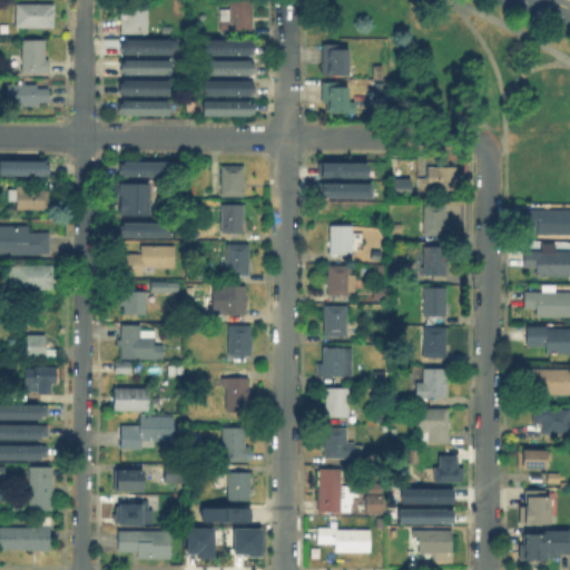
[(148,0),(148,31),(121,32),(121,17),(127,18),(127,0),(148,0)]
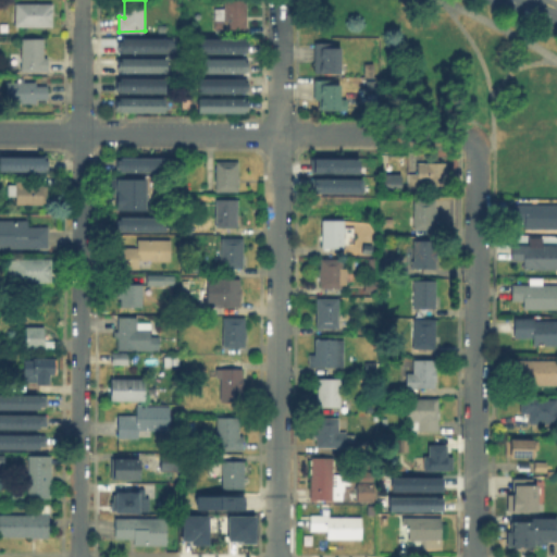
[(247,0),(250,28),(218,28),(217,21),(225,20),(225,0),(247,0)]
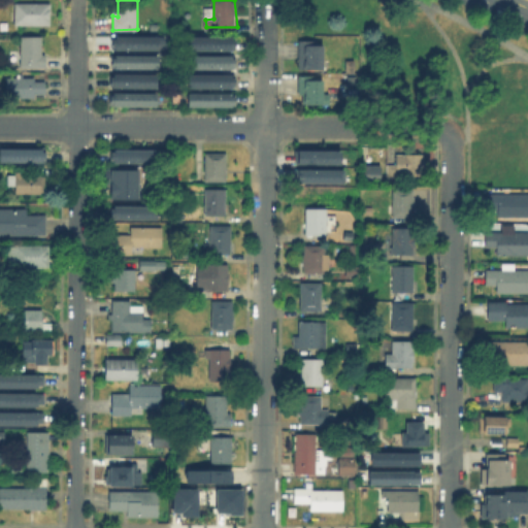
[(11,24),(11,2),(46,2),(46,24),(11,24)]
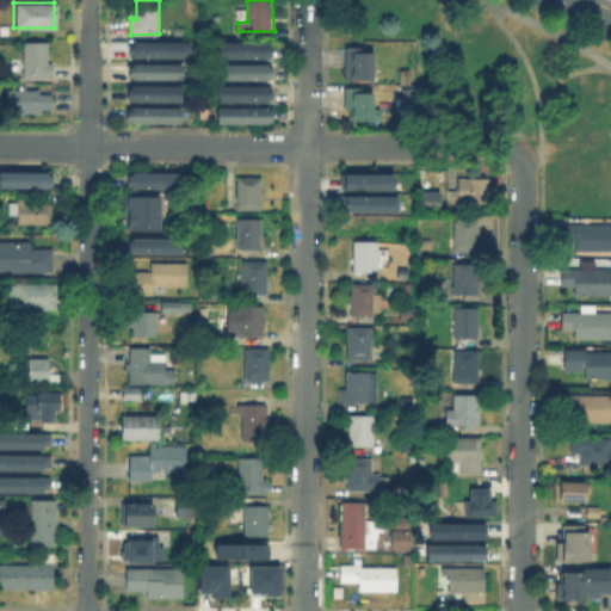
[(128,56),(128,41),(181,41),(181,56),(128,56)]
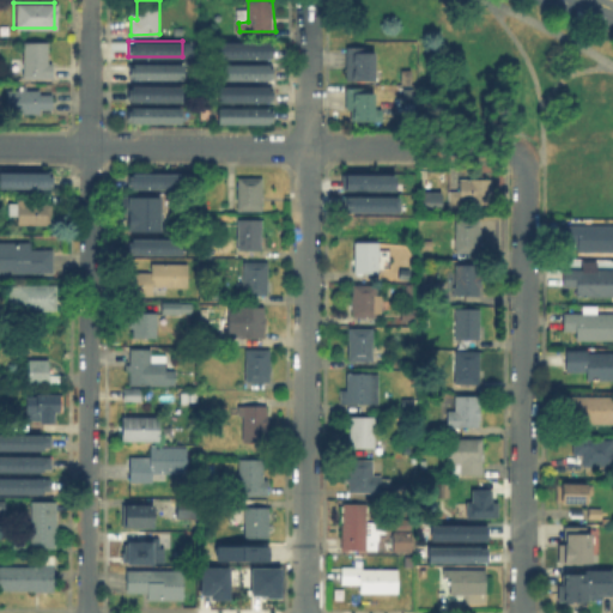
[(217,56),(217,42),(268,42),(268,56),(217,56)]
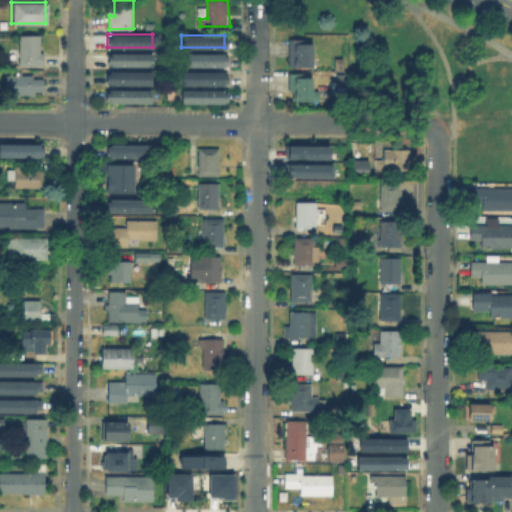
[(41,36),(41,53),(45,53),(45,66),(21,65),(21,36),(41,36)]
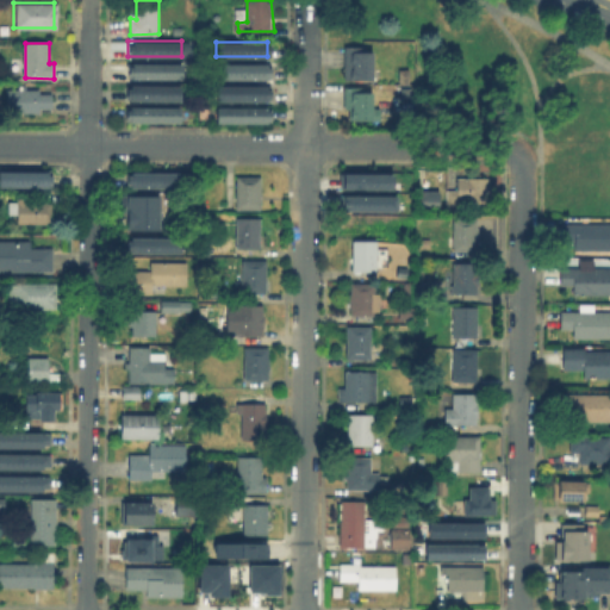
[(366,48),(365,54),(375,53),(375,81),(347,82),(347,48),(366,48)]
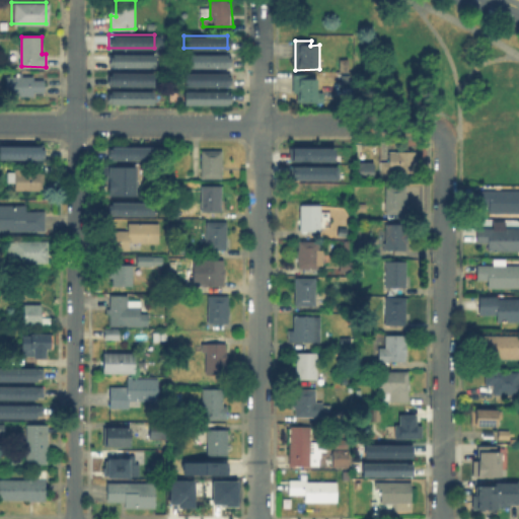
[(109,67),(109,54),(154,54),(154,67),(109,67)]
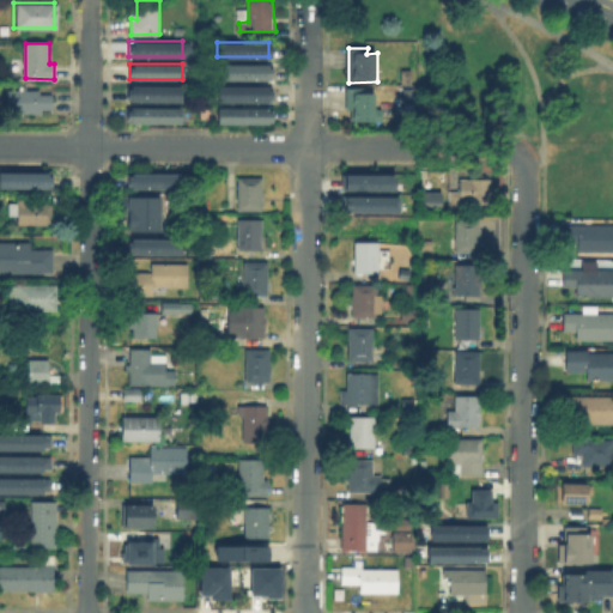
[(216,78),(216,64),(269,64),(269,79),(216,78)]
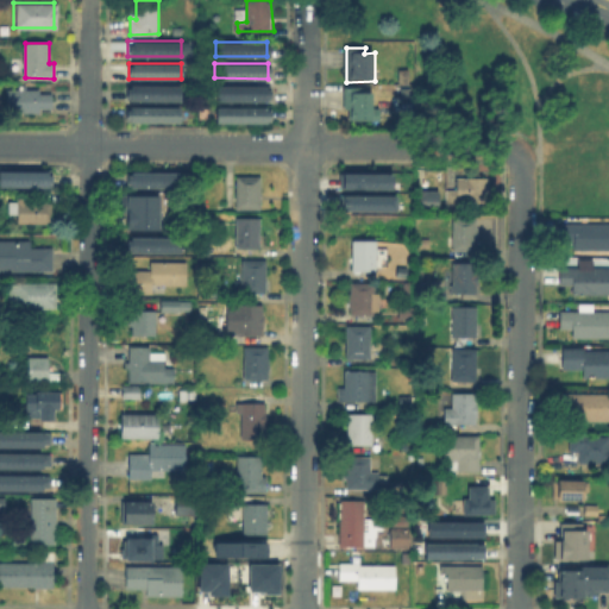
[(409,70),(409,85),(399,85),(399,70),(409,70)]
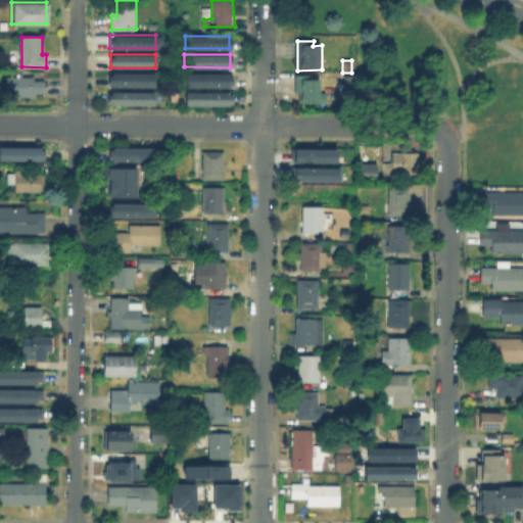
[(184,85),(184,73),(229,73),(229,86),(184,85)]
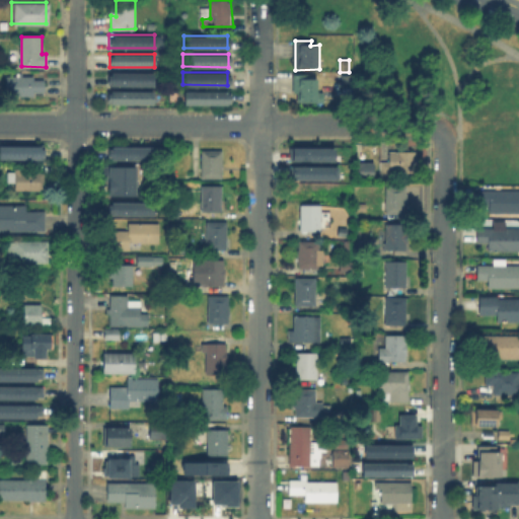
[(106,86),(106,73),(152,73),(152,86),(106,86)]
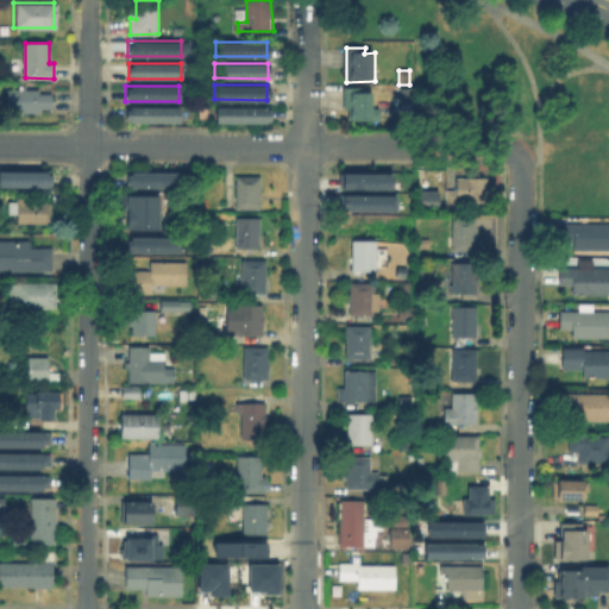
[(365,87),(365,92),(375,92),(376,108),(382,108),(383,123),(346,124),(344,88),(365,87)]
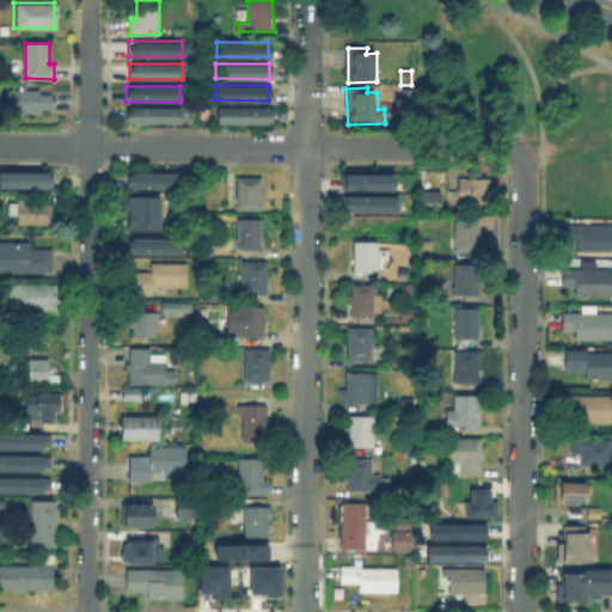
[(53,96),(53,109),(41,109),(41,114),(8,114),(10,90),(41,91),(41,95),(53,96)]
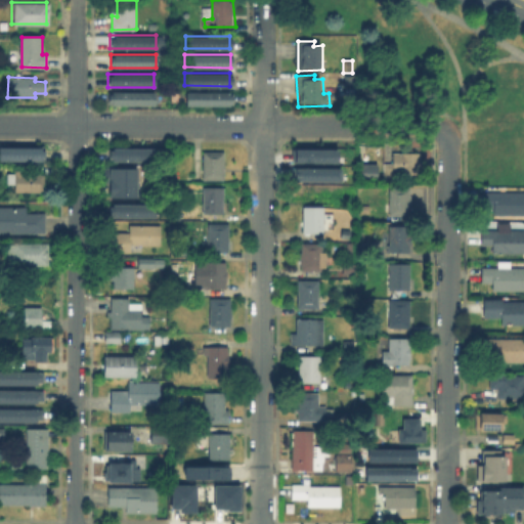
[(107,104),(107,92),(154,92),(153,104),(107,104)]
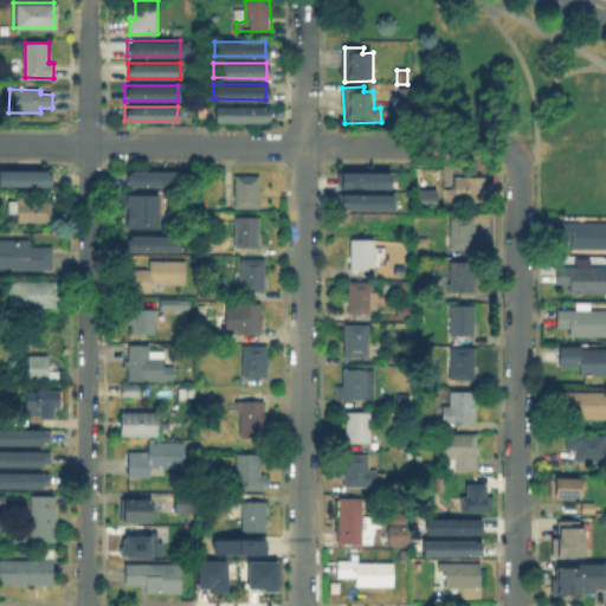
[(214,121),(214,107),(265,107),(265,122),(214,121)]
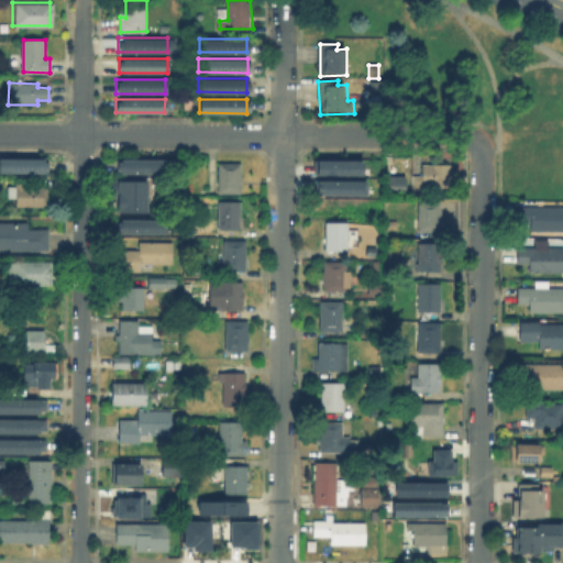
[(0,173),(0,158),(43,159),(43,173),(0,173)]
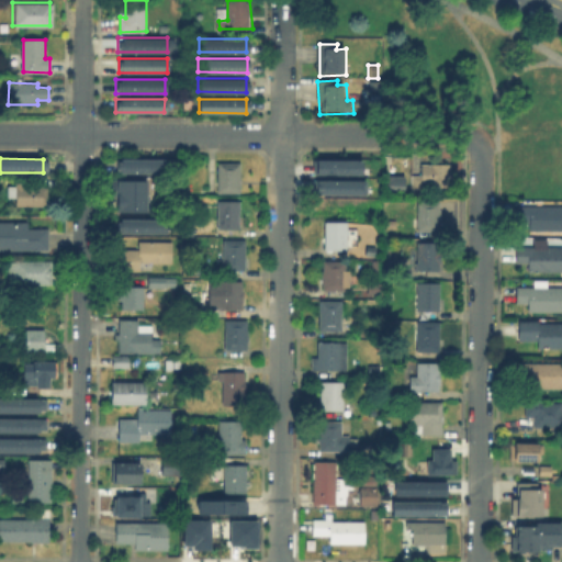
[(119,172),(119,158),(166,158),(166,172),(119,172)]
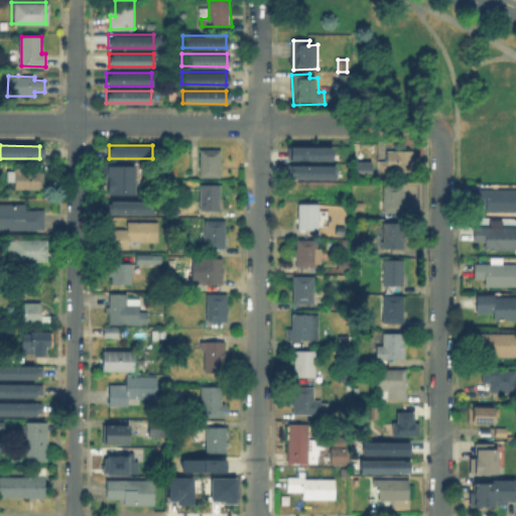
[(285,145),(330,146),(330,159),(285,158),(285,145)]
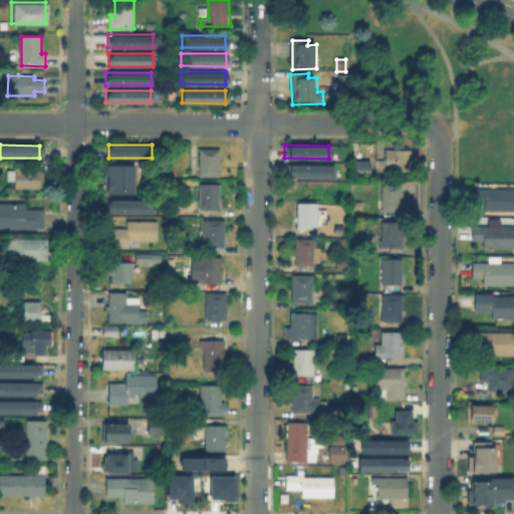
[(220,149),(220,177),(200,177),(200,149),(220,149)]
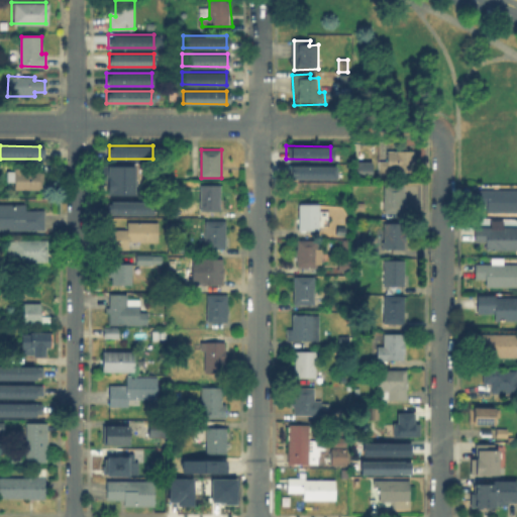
[(408,176),(408,175),(398,176),(397,171),(390,171),(390,181),(379,181),(379,161),(389,161),(389,151),(414,150),(414,154),(416,154),(416,163),(415,163),(415,176),(408,176)]
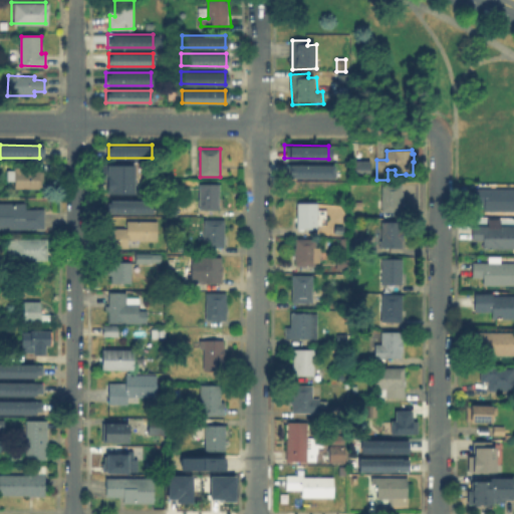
[(352,178),(352,161),(369,162),(369,178),(352,178)]
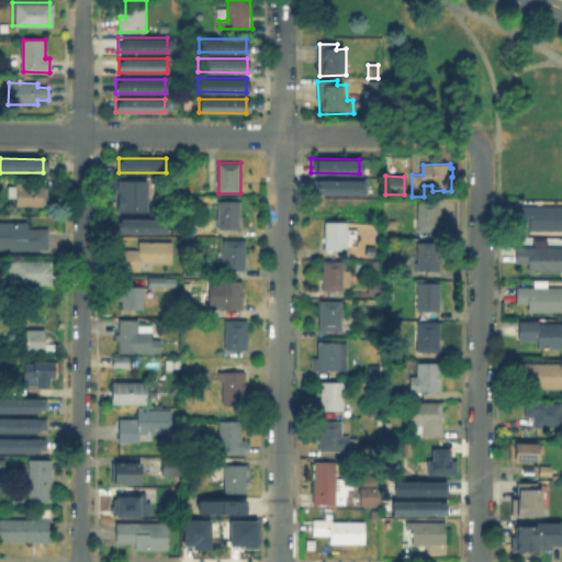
[(313,179),(363,179),(362,193),(313,193),(313,179)]
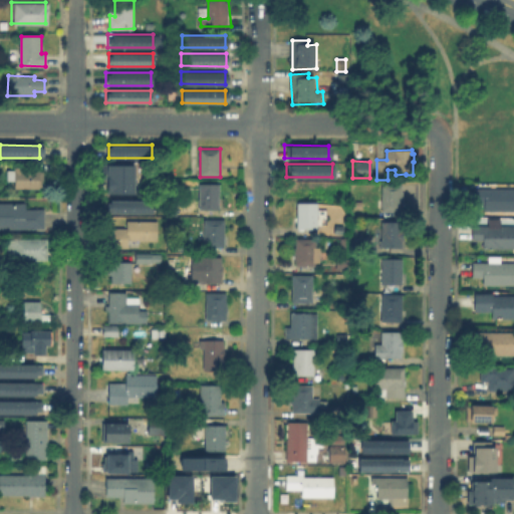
[(105,193),(105,166),(134,166),(134,193),(105,193)]
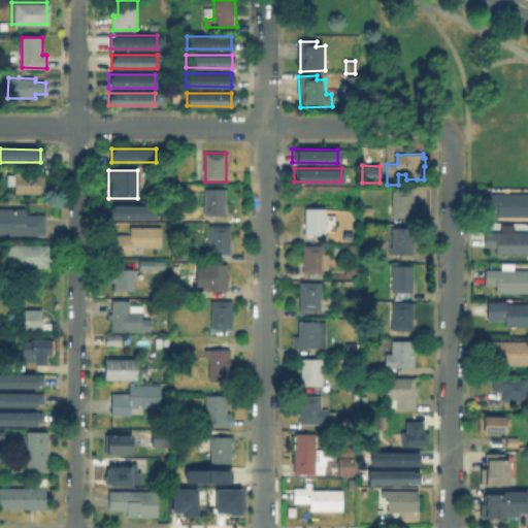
[(24,172),(24,176),(41,176),(41,177),(45,176),(45,194),(40,194),(40,195),(15,194),(15,187),(8,187),(8,176),(15,176),(15,172),(24,172)]
